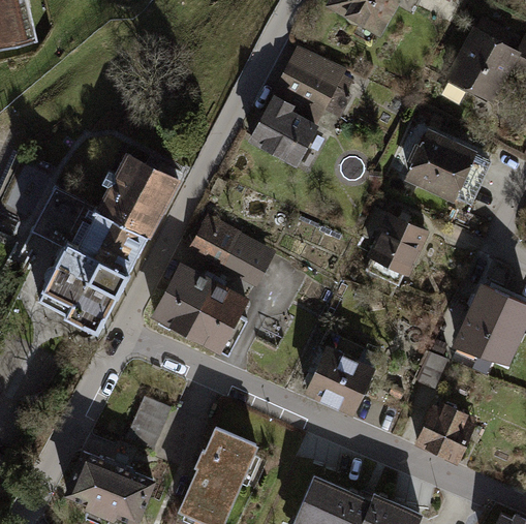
[(0,0),(0,59),(40,52),(30,0),(136,0),(140,2),(141,0),(0,0)]
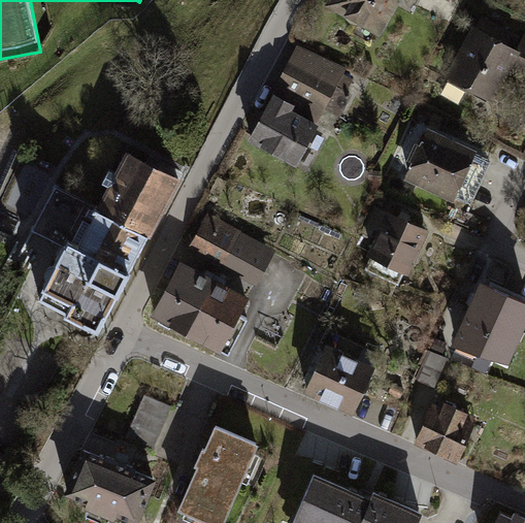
[(397,0),(331,0),(328,7),(379,35),(397,0)]
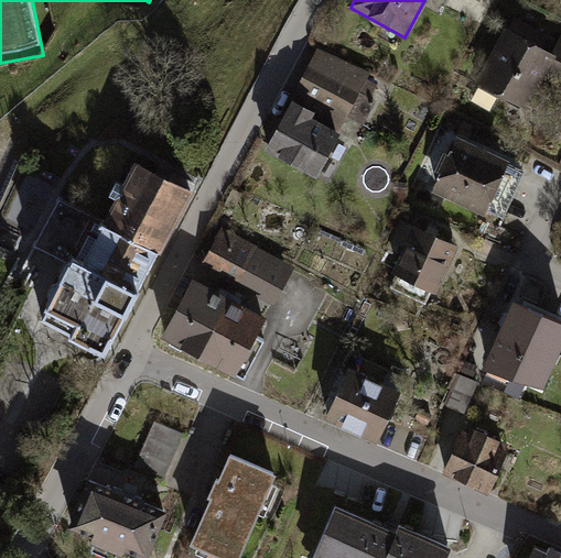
[(513,22),(474,104),(491,112),(499,95),(524,107),(542,66),(560,75),(560,40),(556,37),(550,48),(536,41),(539,33),(513,22)]
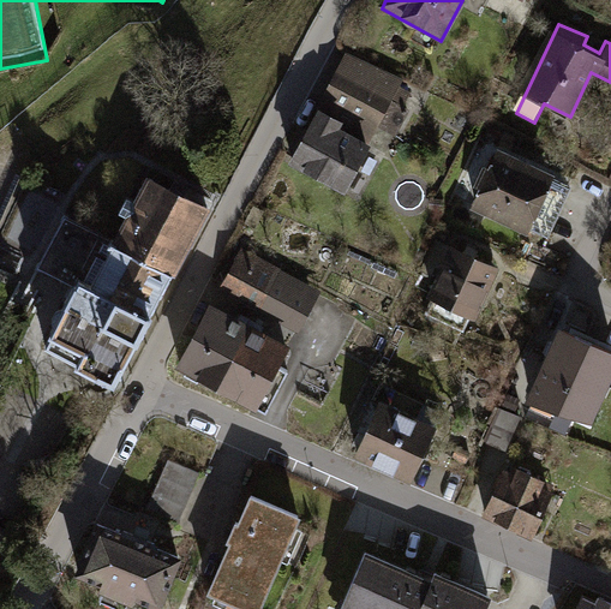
[(342,54),(288,163),(348,193),(379,130),(395,138),(408,112),(403,109),(409,96),(399,90),(402,84),(342,54)]
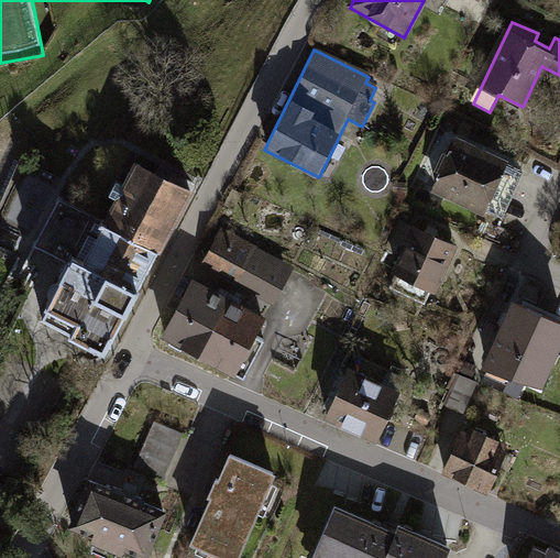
[(434,187),(484,210),(508,159),(454,133),(448,146),(442,143),(428,174),(438,178),(434,187)]
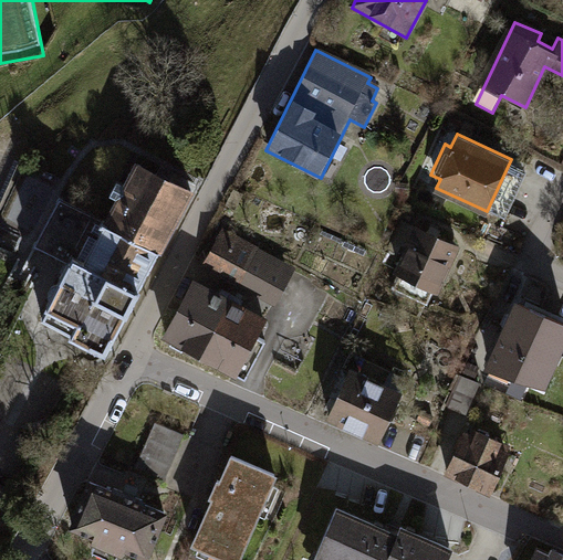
[(187,187),(126,160),(56,323),(117,348),(187,187)]
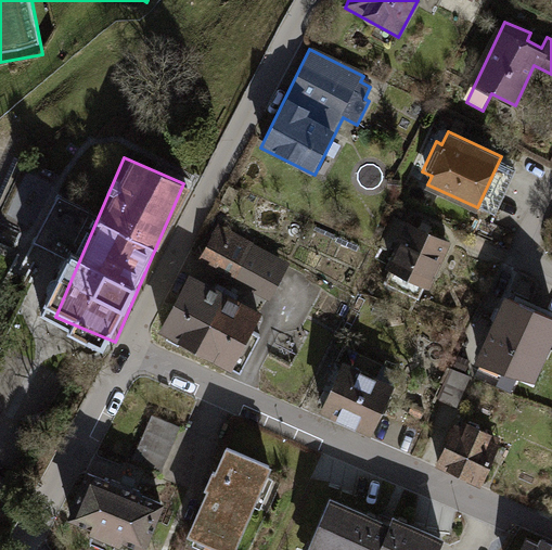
[(403,241),(385,285),(421,301),(447,243),(395,220),(386,242),(394,245),(397,239),(403,241)]
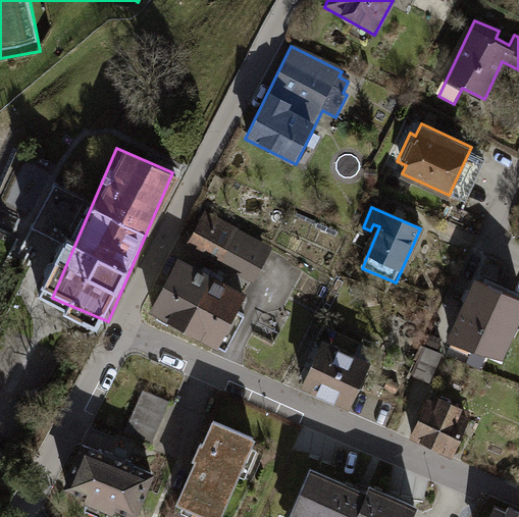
[(235,237),(203,218),(187,248),(218,265),(231,242),(235,237)]
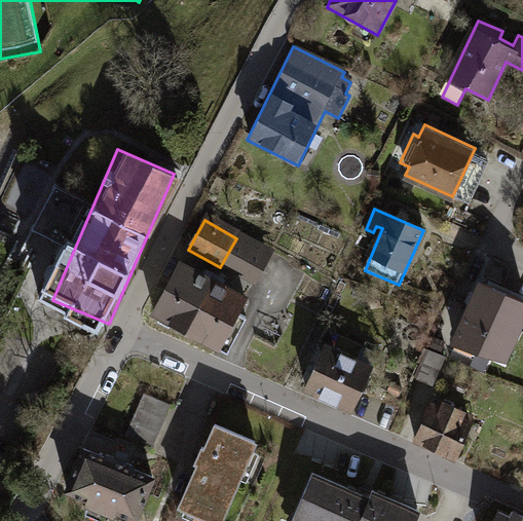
[(265,261),(233,244),(220,267),(252,286),(265,261)]
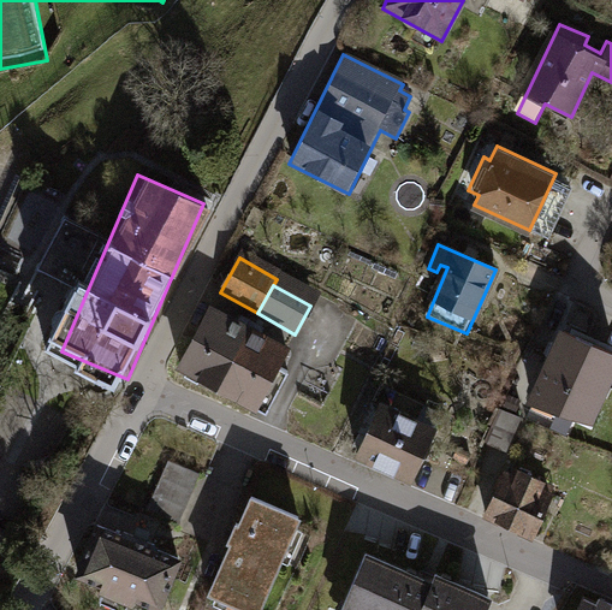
[(215,389),(249,326),(211,306),(177,367),(215,389)]
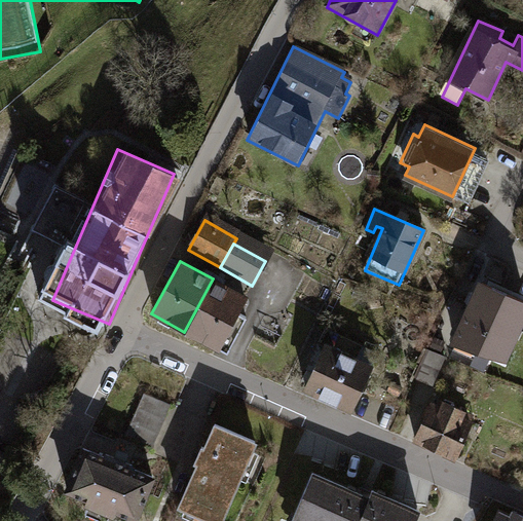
[(213,278),(184,332),(222,352),(243,315),(232,310),(241,294),(213,278)]
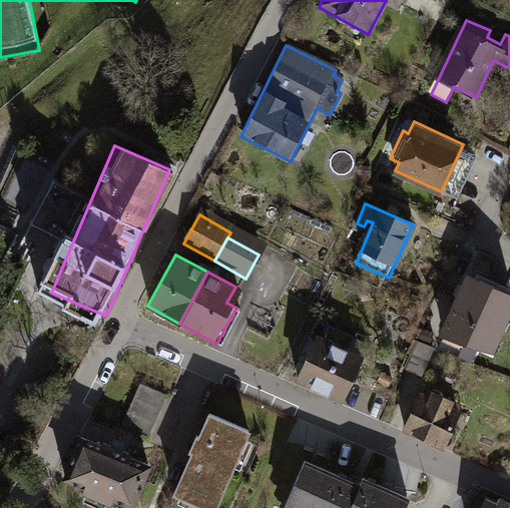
[(509,294),(464,276),(442,333),(495,353),(509,316),(509,294)]
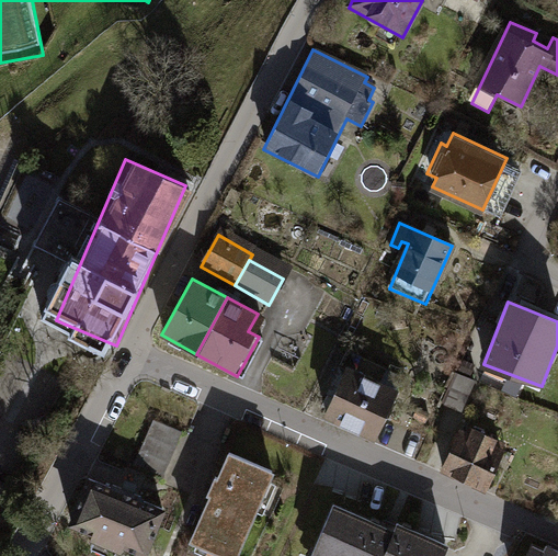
[(343,370),(320,418),(372,442),(402,377),(344,350),(337,367),(343,370)]
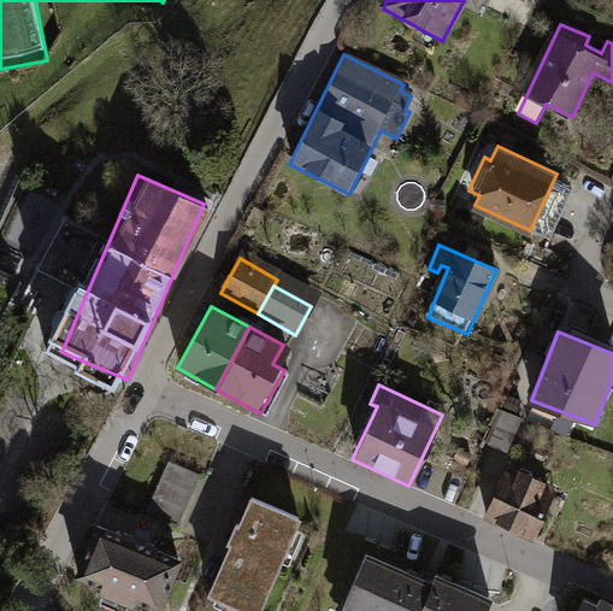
[(40,448),(47,430),(10,415),(1,433),(40,448)]
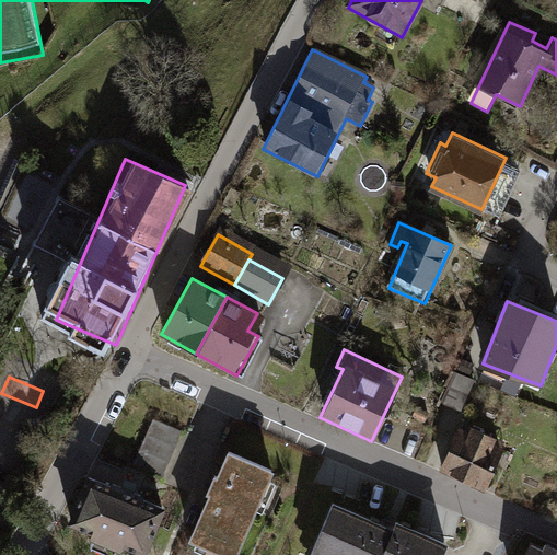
[(472,388),(454,380),(443,404),(461,412),(472,388)]
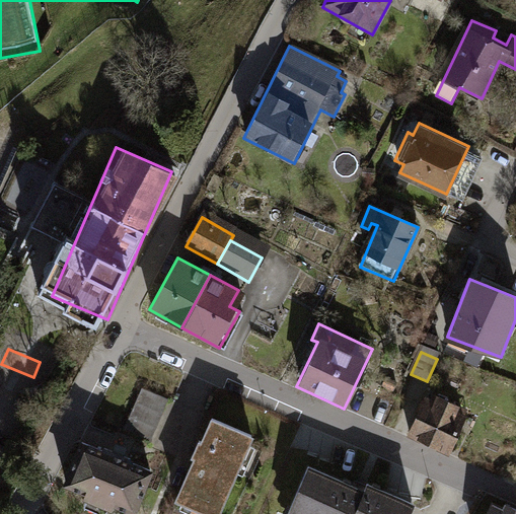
[(426,400),(411,435),(447,451),(463,415),(456,412),(458,406),(436,395),(433,404),(426,400)]
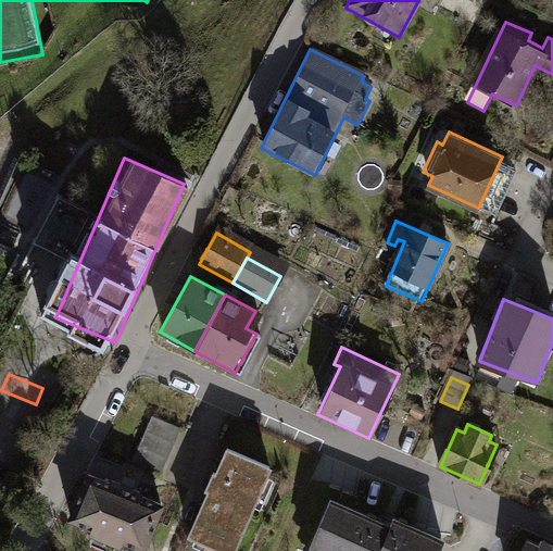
[(138,460),(163,471),(178,437),(153,426),(138,460)]
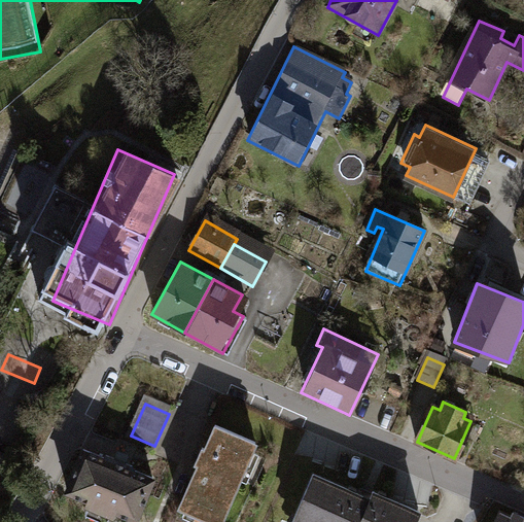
[(256,443),(212,423),(176,508),(208,521),(222,521),(256,443)]
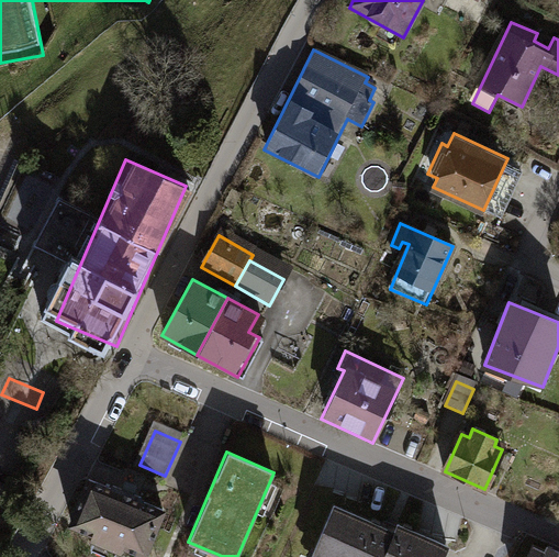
[(105,487),(91,481),(73,526),(92,534),(89,542),(118,553),(120,546),(145,556),(148,556),(166,513),(141,503),(144,497),(107,482),(105,487)]
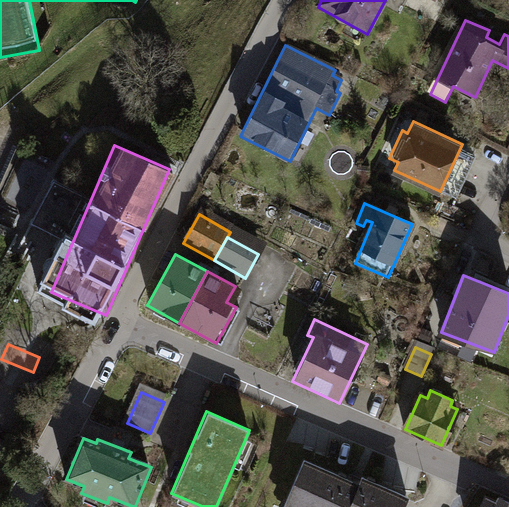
[(400,506),(405,495),(363,478),(361,484),(307,462),(288,506),(400,506)]
